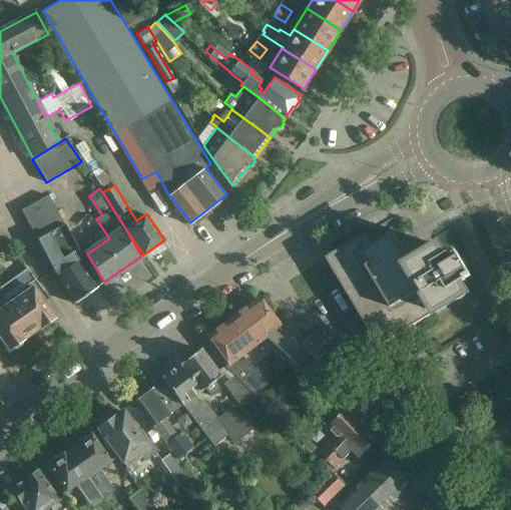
[(78,247),(50,193),(23,208),(57,274),(75,302),(98,286),(74,251),(78,247)]
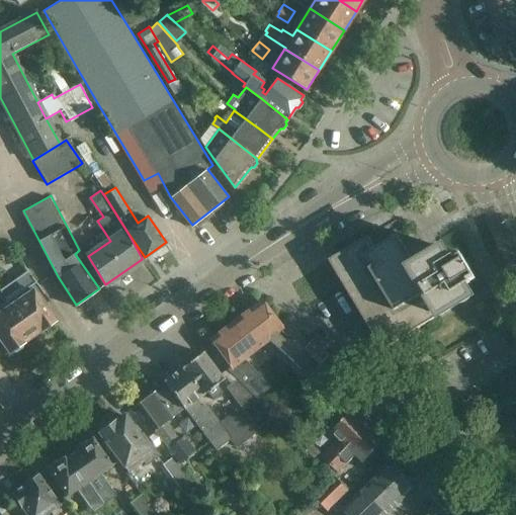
[(417,262),(400,234),(377,247),(370,234),(331,258),(384,347),(474,293),(467,283),(473,280),(470,278),(477,274),(474,270),(476,269),(467,256),(466,257),(463,253),(457,256),(456,253),(451,256),(444,246),(417,262)]
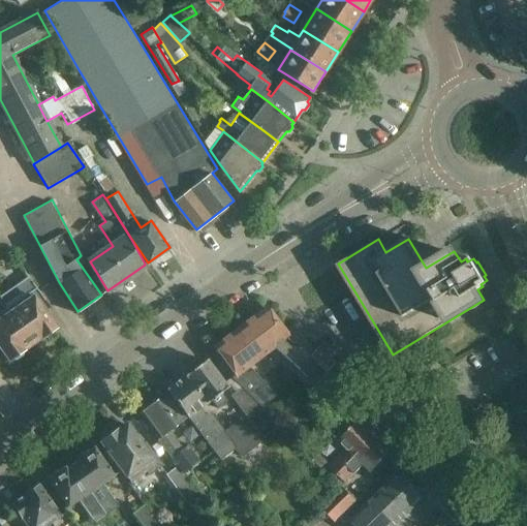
[(47,310),(52,307),(28,274),(0,295),(0,296),(8,308),(19,321),(24,330),(33,342),(57,326),(47,310)]
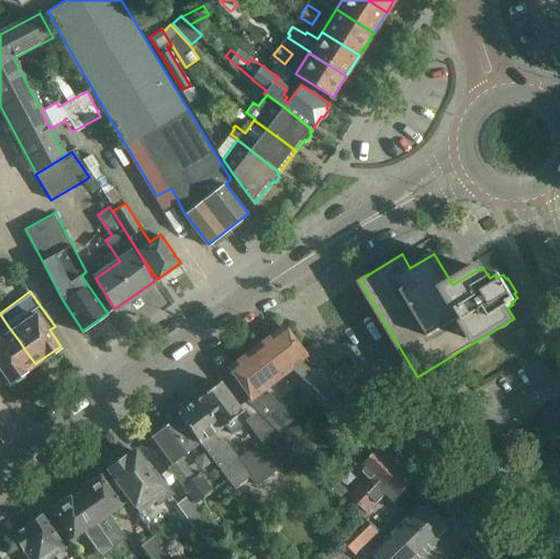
[(246,400),(257,411),(258,410),(275,425),(272,427),(289,444),(280,432),(293,417),(266,387),(272,381),(283,372),(291,367),(325,399),(338,386),(328,376),(306,355),(284,325),(228,367),(252,395),(246,400)]
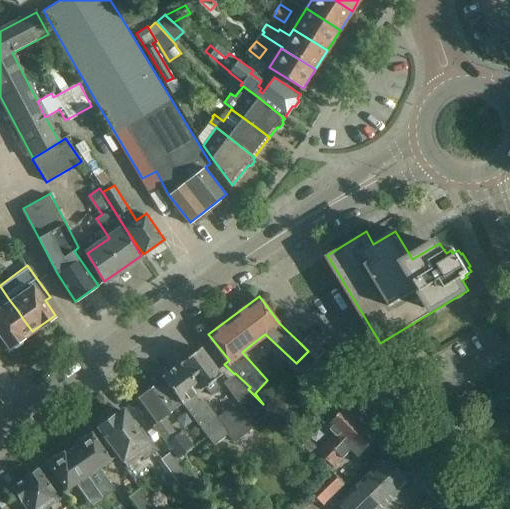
[(32,331),(8,298),(0,303),(0,306),(1,309),(0,309),(0,333),(9,347),(32,331)]
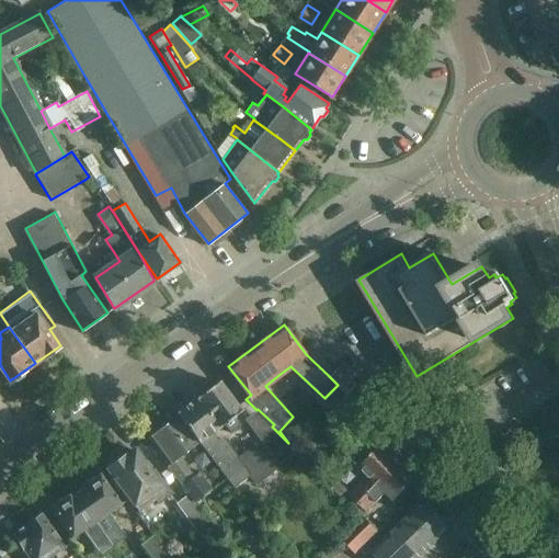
[(198,396),(221,425),(242,410),(248,417),(257,410),(246,399),(238,405),(219,380),(198,396)]
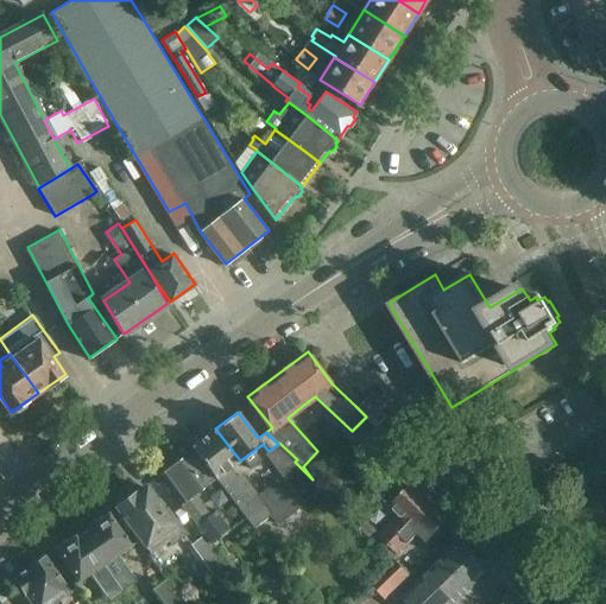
[(240,461),(215,428),(193,445),(202,458),(201,458),(215,477),(216,476),(254,526),(272,513),(258,494),(242,472),(238,476),(231,468),(240,461)]
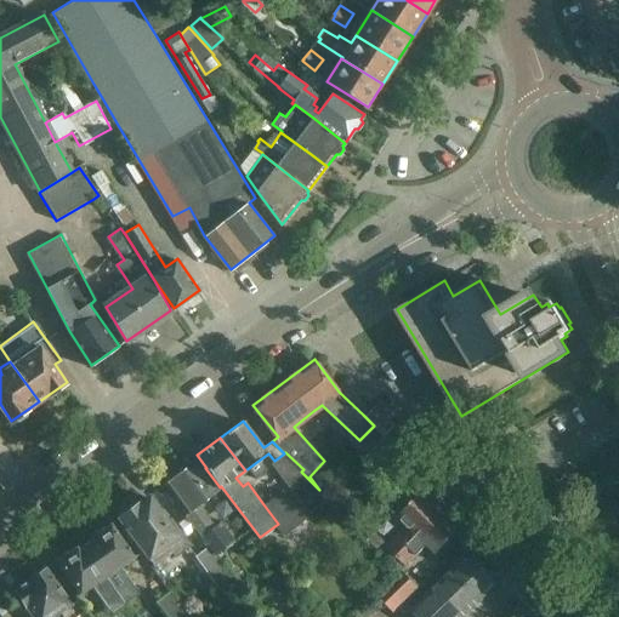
[(209,496),(220,487),(205,468),(194,478),(187,467),(165,484),(203,535),(216,553),(236,540),(222,519),(213,526),(197,504),(209,496)]
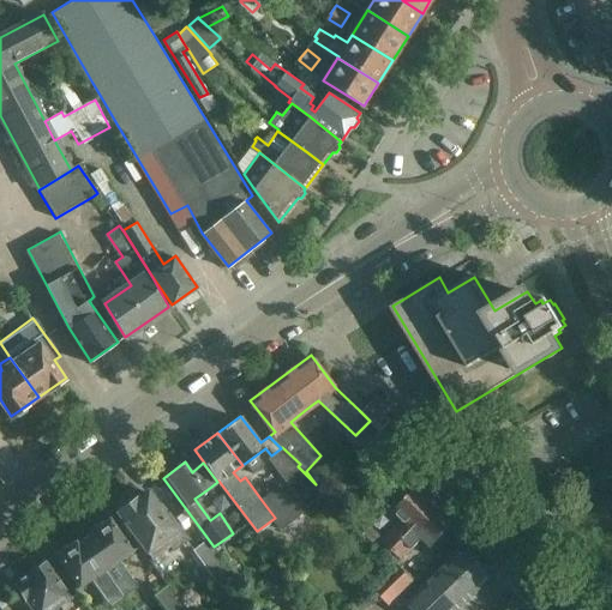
[(417,478),(402,465),(384,484),(397,497),(417,478)]
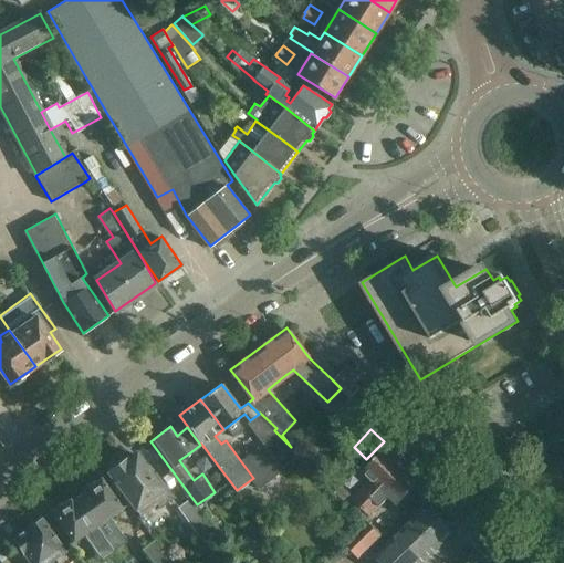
[(277,459),(291,447),(274,430),(263,442),(277,459)]
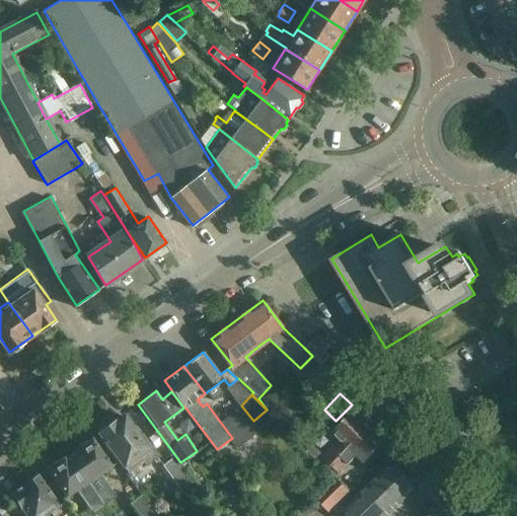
[(220,422),(232,438),(239,447),(256,434),(237,408),(220,422)]
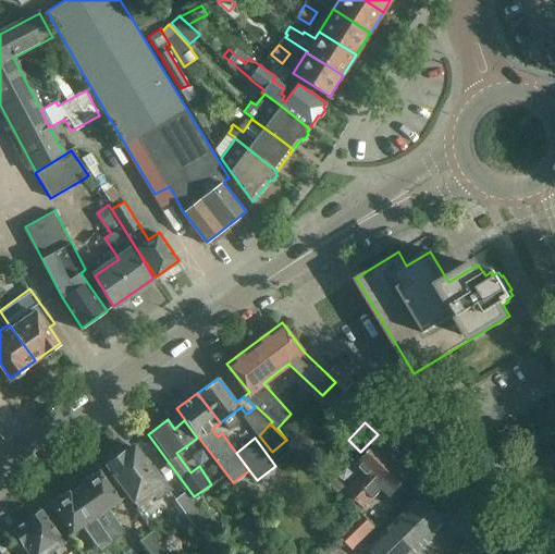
[(331,482),(353,504),(399,454),(382,438),(357,464),(366,471),(349,488),(337,476),(331,482)]
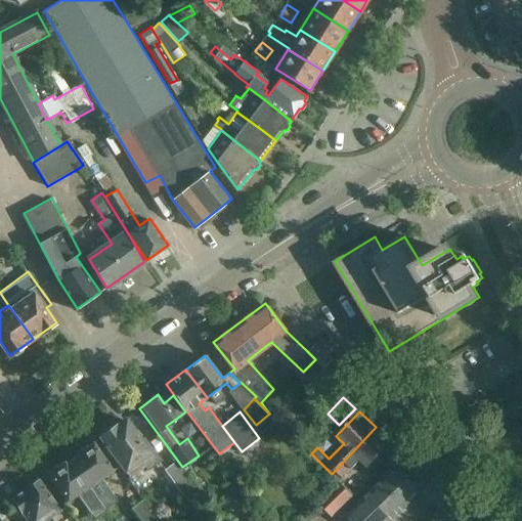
[(115,427),(115,426),(114,426),(112,425),(111,425),(109,426),(107,426),(106,427),(104,428),(104,429),(103,431),(103,432),(103,434),(103,435),(101,436),(113,453),(130,476),(145,465),(148,469),(161,460),(144,436),(141,438),(130,424),(126,418),(115,427)]
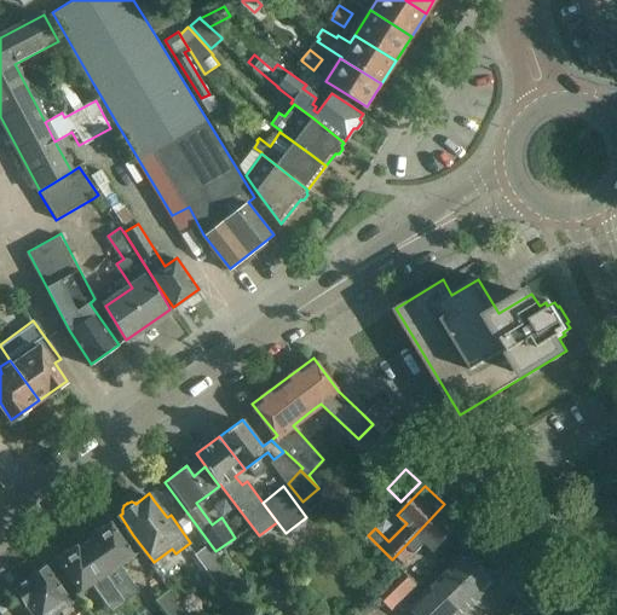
[(462,522),(444,504),(392,560),(401,568),(407,563),(426,543),(436,551),(462,522)]
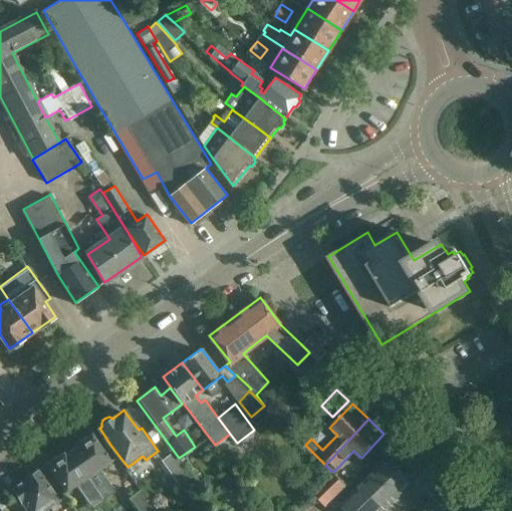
[(85,435),(80,439),(80,442),(76,444),(78,446),(72,451),(102,491),(105,496),(106,496),(111,504),(113,507),(122,501),(115,490),(112,492),(97,470),(111,460),(106,454),(106,452),(104,453),(91,434),(88,436),(85,435)]
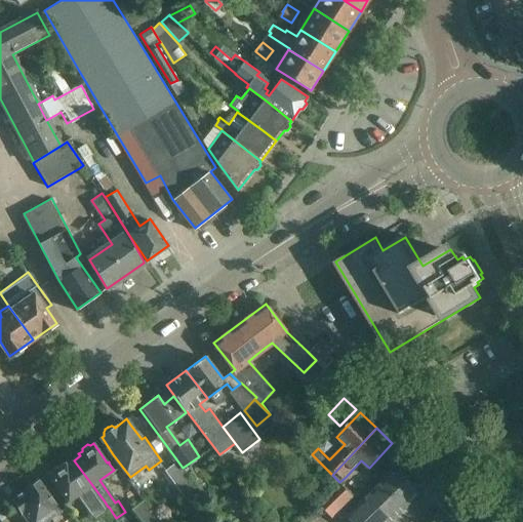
[(183,469),(183,468),(171,452),(176,460),(165,470),(186,498),(198,489),(183,469)]
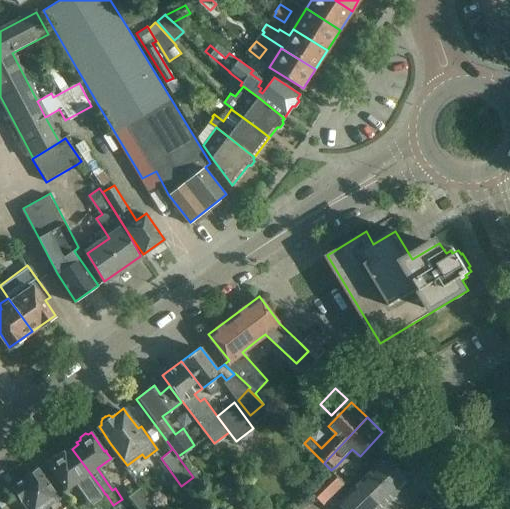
[(57,452),(52,456),(52,458),(48,461),(60,478),(67,489),(79,481),(94,502),(105,494),(102,489),(72,449),(65,453),(63,451),(59,454),(57,452)]
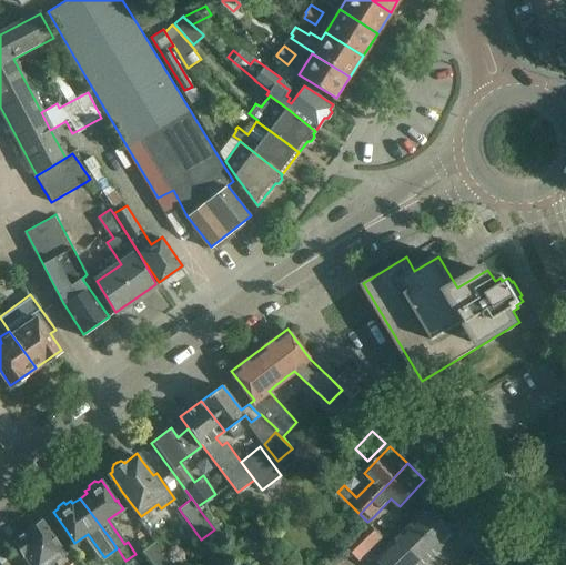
[(422,564),(456,532),(431,506),(376,558),(382,564),(422,564)]
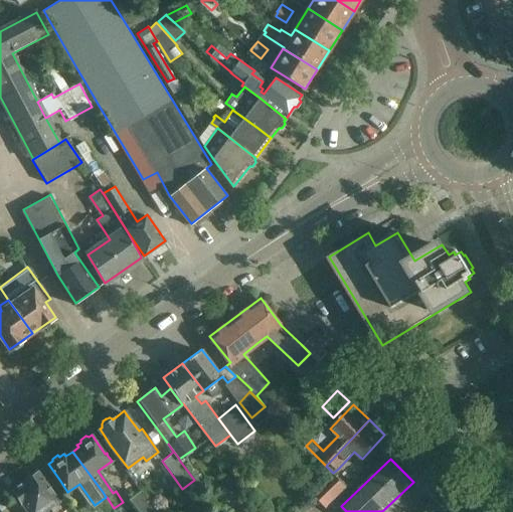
[(59,499),(39,471),(13,489),(29,511),(52,511),(49,506),(59,499)]
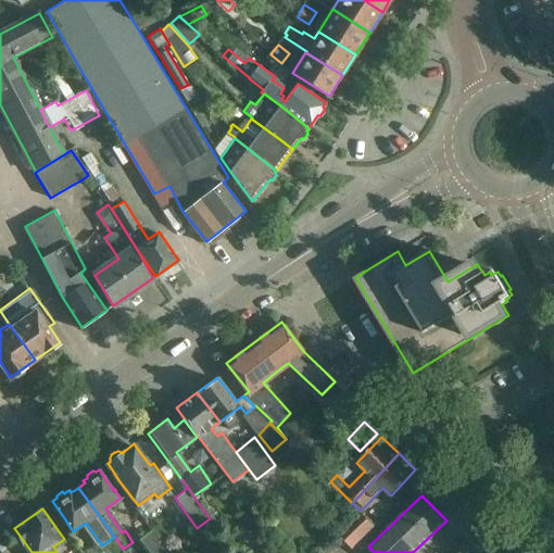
[(375,527),(363,514),(342,536),(354,548),(375,527)]
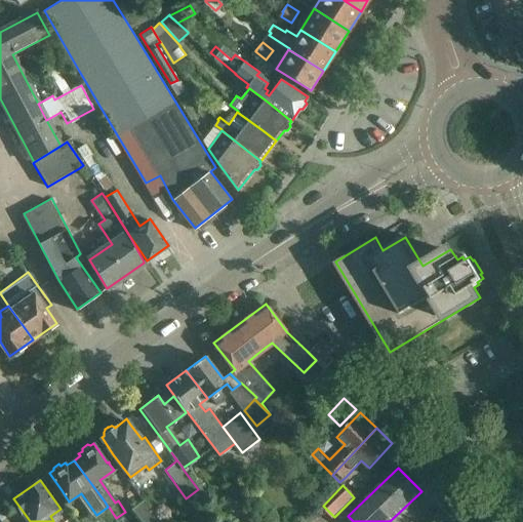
[(160,521),(144,499),(132,508),(144,521),(160,521)]
